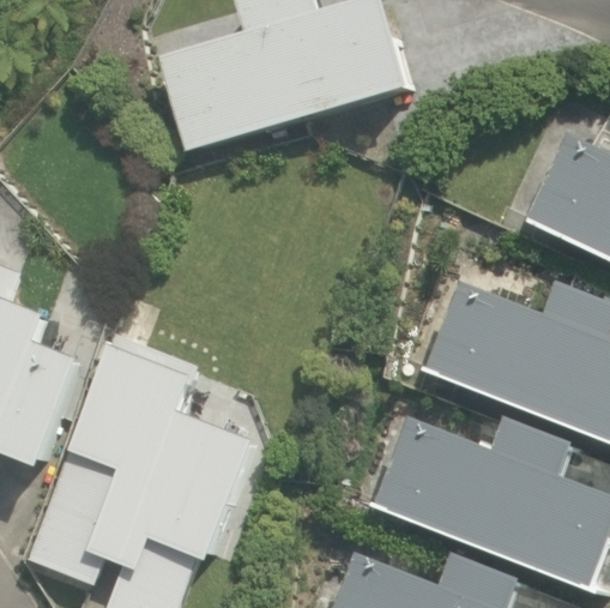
[(186,150),(405,86),(380,0),(351,0),(316,11),(313,0),(231,0),(242,31),(158,56),(186,150)]
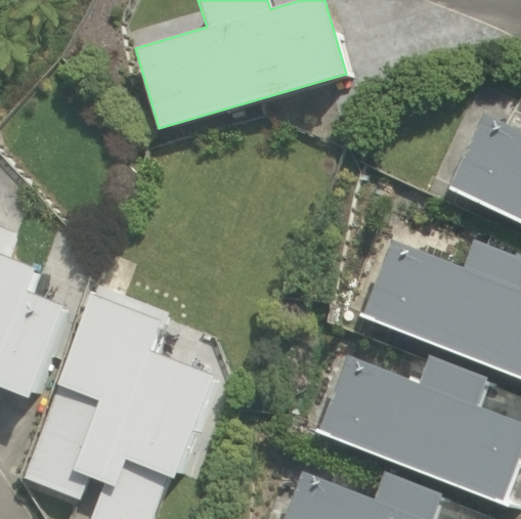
[(520,131),(482,113),(447,187),(520,223),(520,131)]
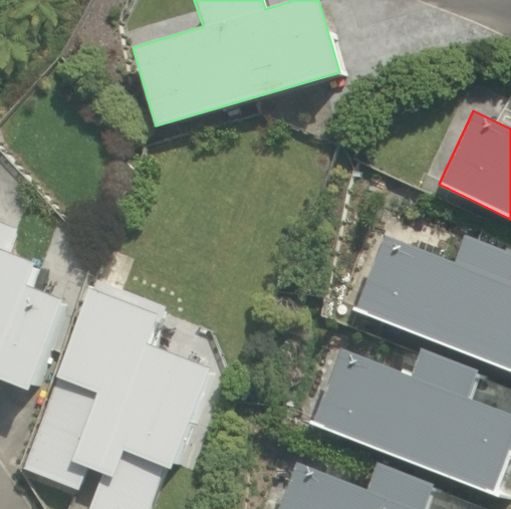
[(0,379),(28,392),(64,302),(26,287),(35,262),(10,252),(21,227),(0,219),(0,379)]
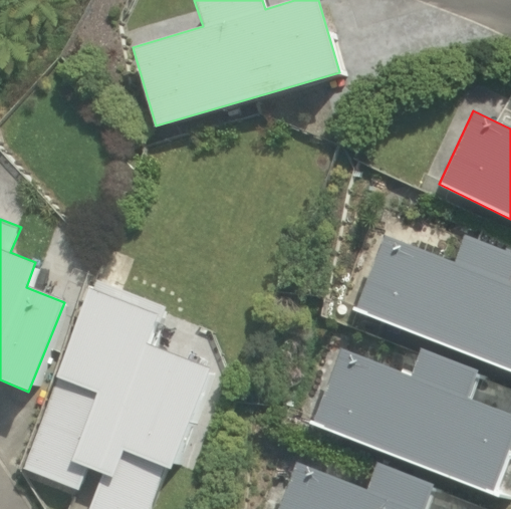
[(510,285),(510,252),(466,234),(454,262),(382,234),(353,311),(510,373),(510,285)]
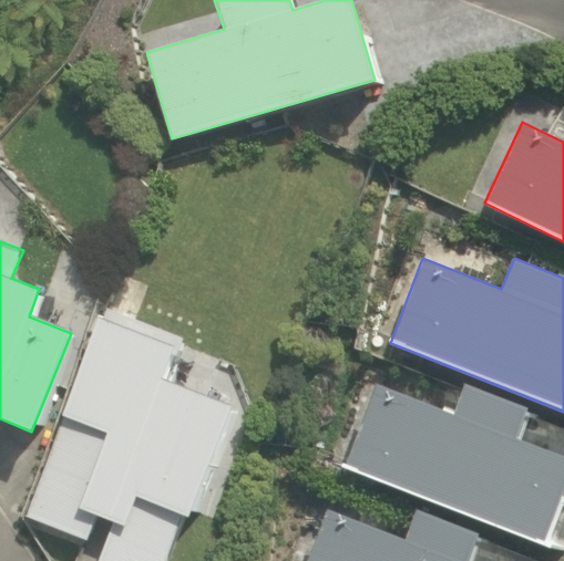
[(166,380),(184,336),(109,305),(26,512),(86,538),(98,515),(114,521),(99,560),(166,560),(183,517),(187,519),(232,408),(166,380)]
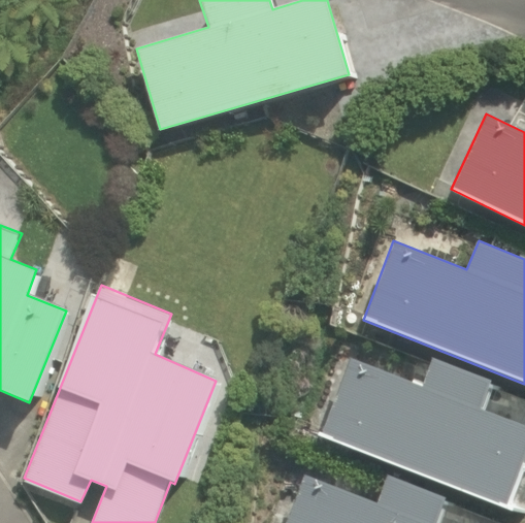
[(524,426),(480,409),(490,381),(430,358),(422,386),(350,358),(319,435),(511,512),(513,508),(505,505),(524,456),(524,426)]
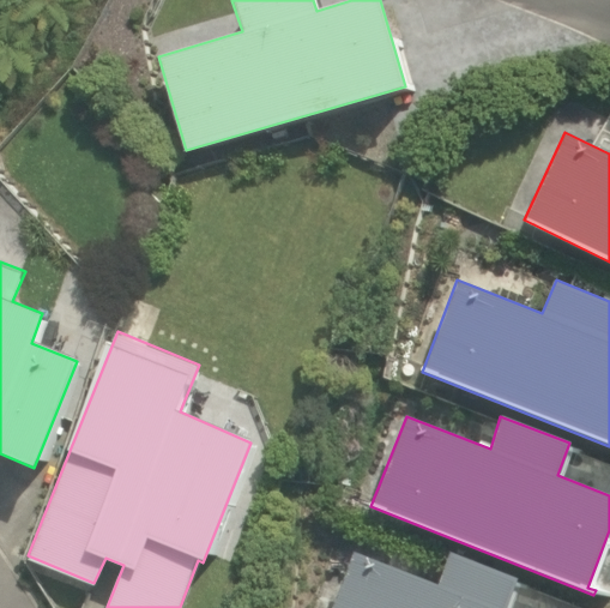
[(352,549),(330,607),(507,607),(519,579),(450,553),(438,584),(352,549)]
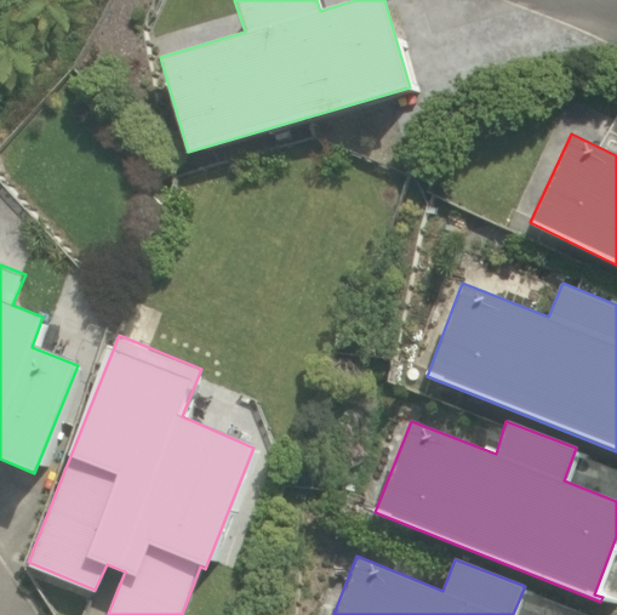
All buildings are outlined.
